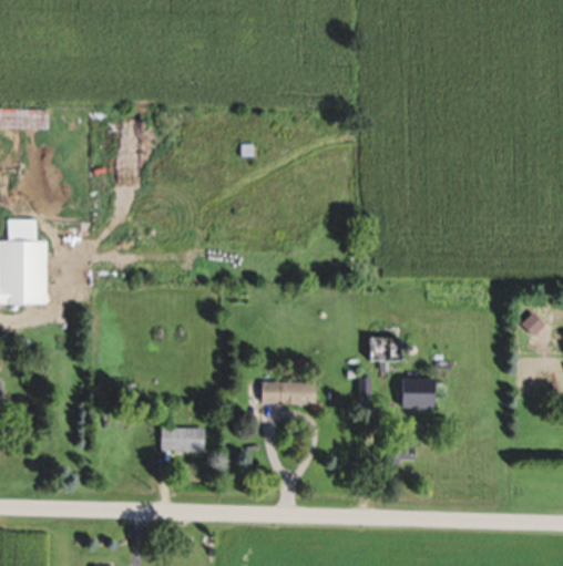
[(0,129),(48,130),(48,112),(0,111),(0,129)]
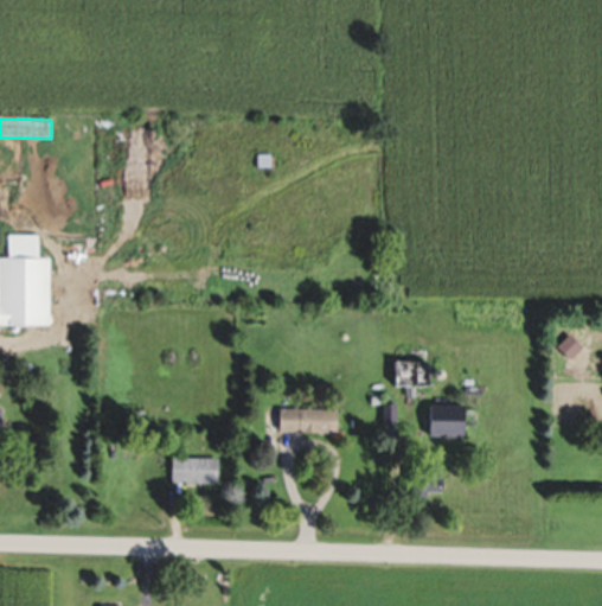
[(0,329),(52,329),(51,259),(38,259),(38,254),(0,254),(0,329)]
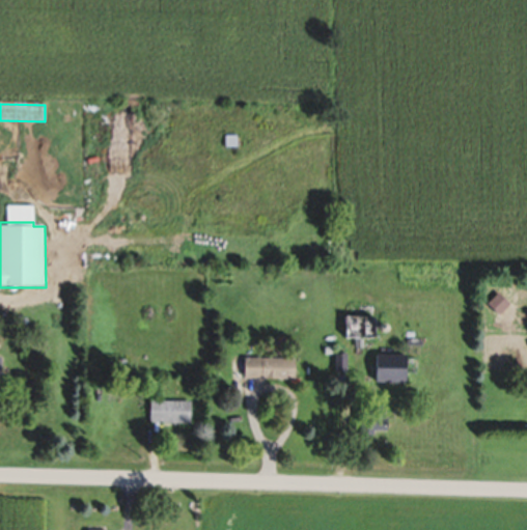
[(377,339),(377,321),(339,319),(339,339),(377,339)]
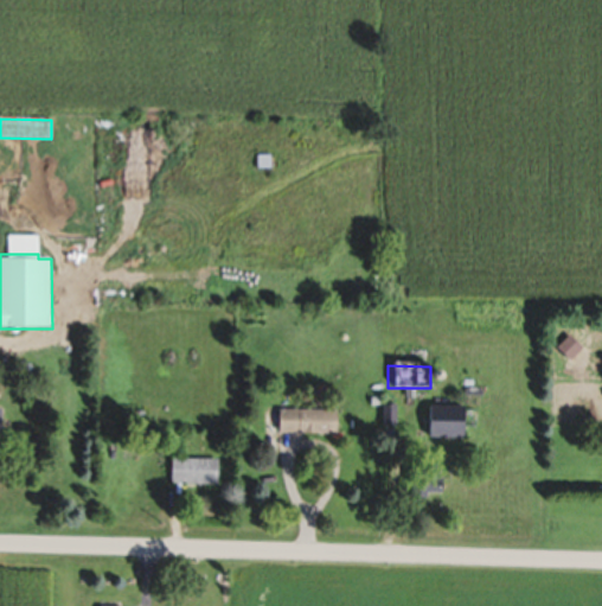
[(468,419),(468,404),(433,404),(433,419),(468,419)]
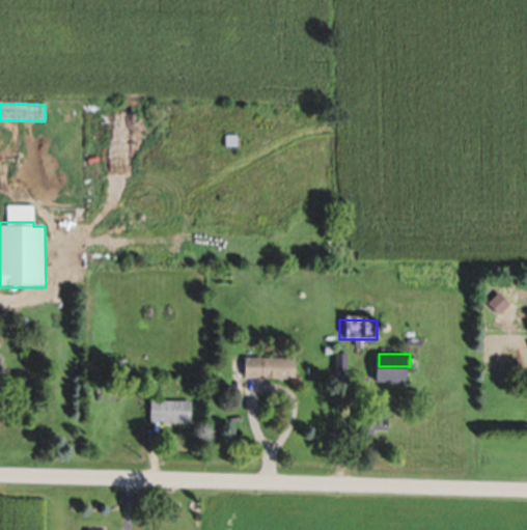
[(245,379),(295,379),(295,358),(245,358),(245,379)]
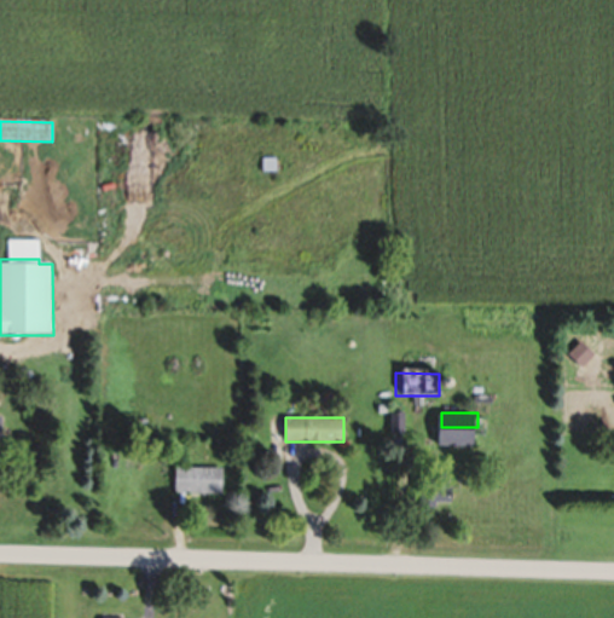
[(222,494),(222,467),(175,467),(175,494),(222,494)]
